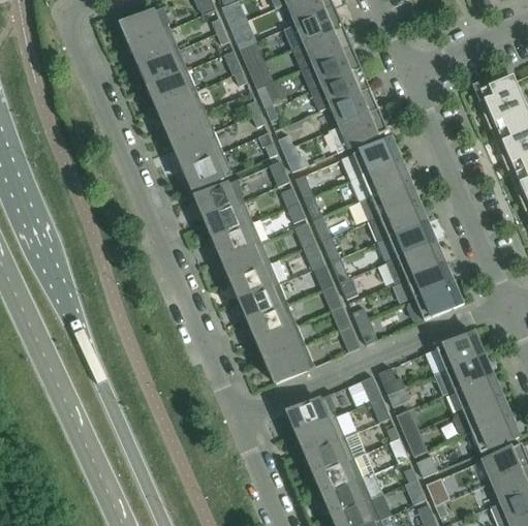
[(214,8),(210,0),(194,0),(202,13),(214,8)]
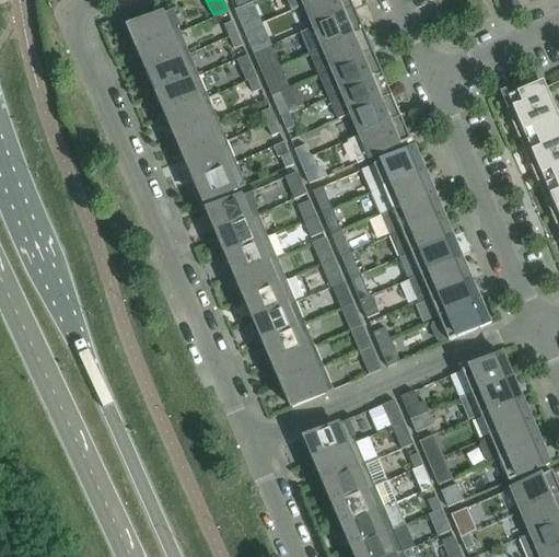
[(313,24),(353,8),(350,0),(311,0),(304,3),(313,24)]
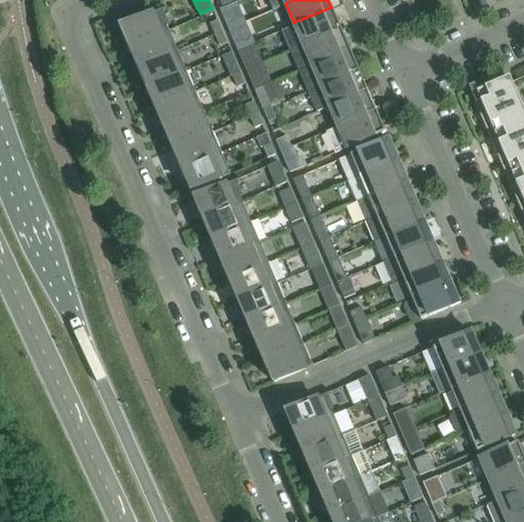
[(168,29),(159,7),(120,24),(129,45),(168,29)]
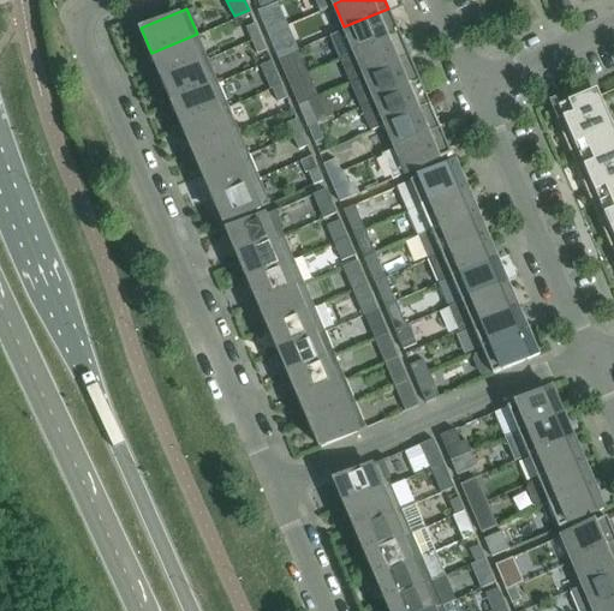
[(328,34),(339,58),(399,33),(388,9),(344,27),(328,34)]
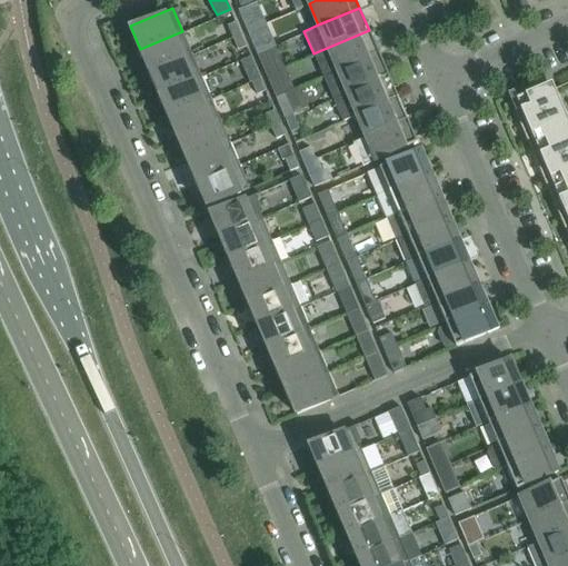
[(255,26),(249,13),(241,17),(247,30),(255,26)]
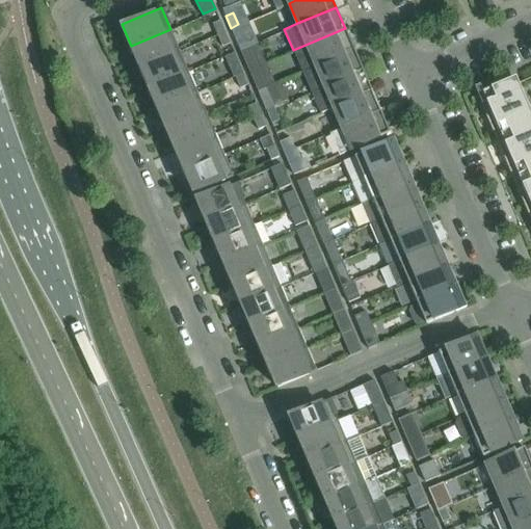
[(224,30),(219,19),(212,22),(216,33),(224,30)]
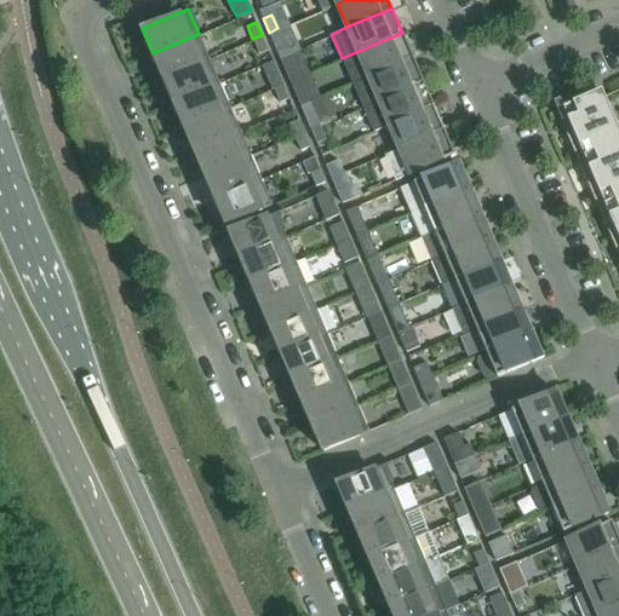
[(284,41),(278,28),(269,33),(274,46),(284,41)]
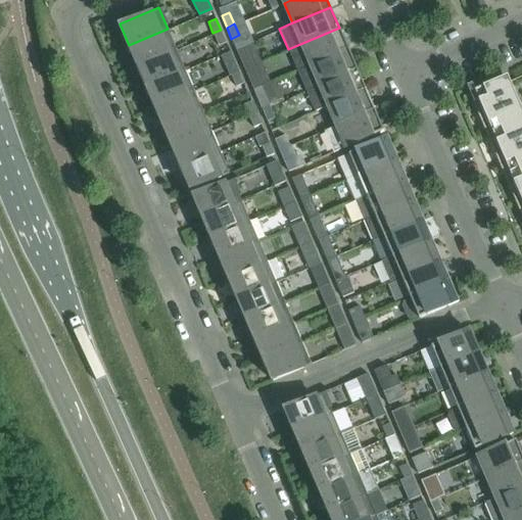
[(296,69),(347,47),(339,28),(288,49),(296,69)]
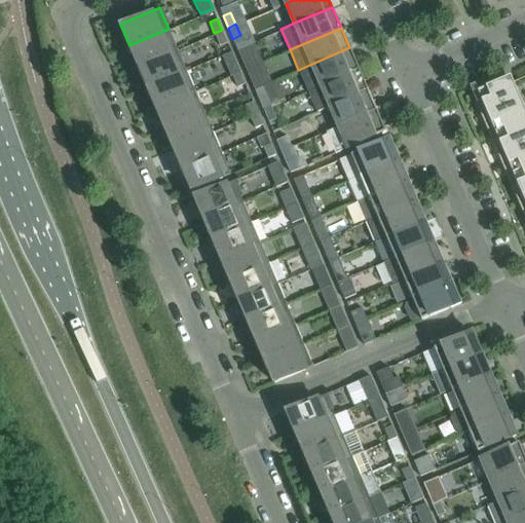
[(177,48),(169,29),(129,45),(138,66),(177,48)]
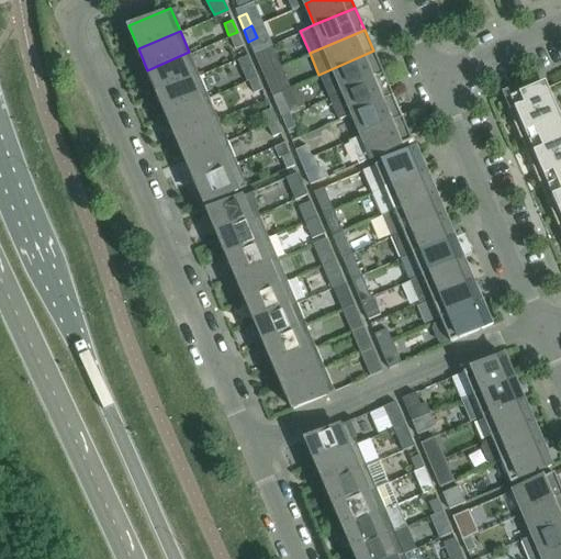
[(243,44),(237,32),(228,35),(234,47),(243,44)]
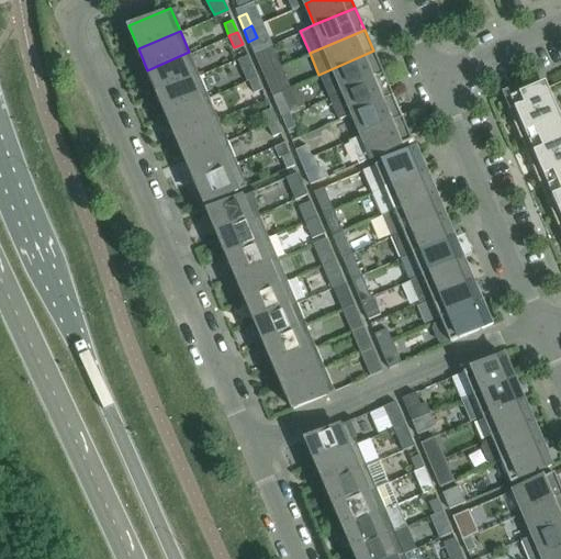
[(271,43),(253,52),(262,73),(275,68),(281,65),(271,43)]
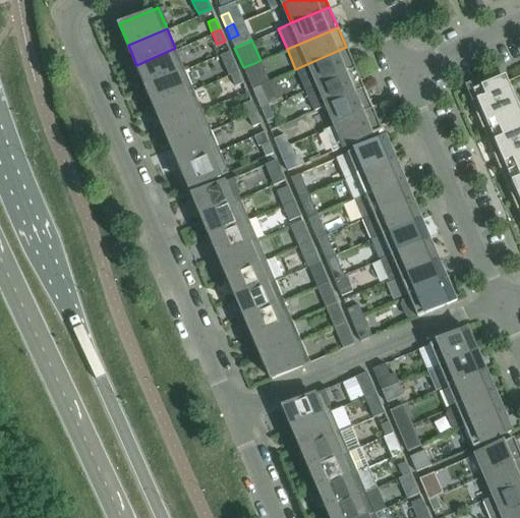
[(355,67),(346,47),(295,69),(304,90),(355,67)]
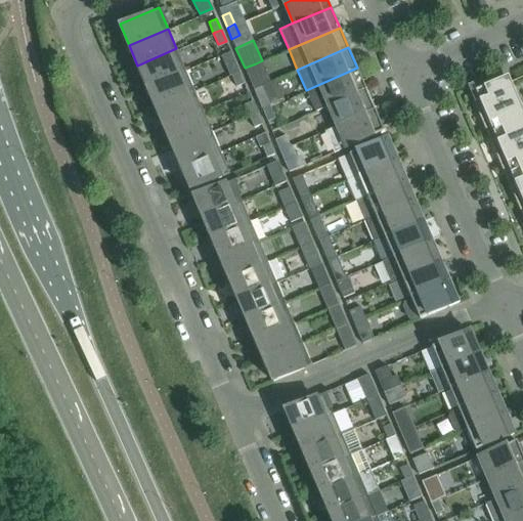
[(146,86),(185,69),(176,48),(137,66),(146,86)]
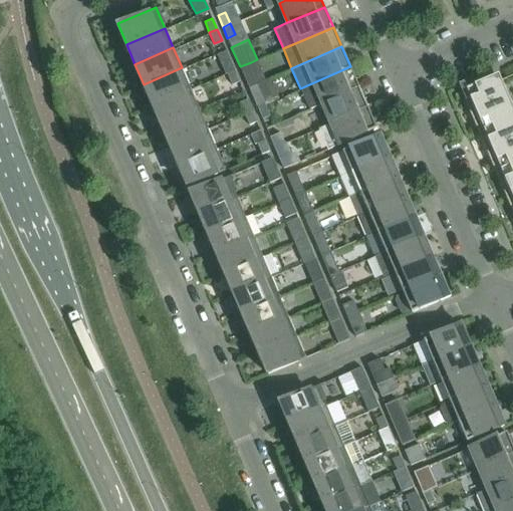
[(225,48),(218,52),(226,72),(234,68),(225,48)]
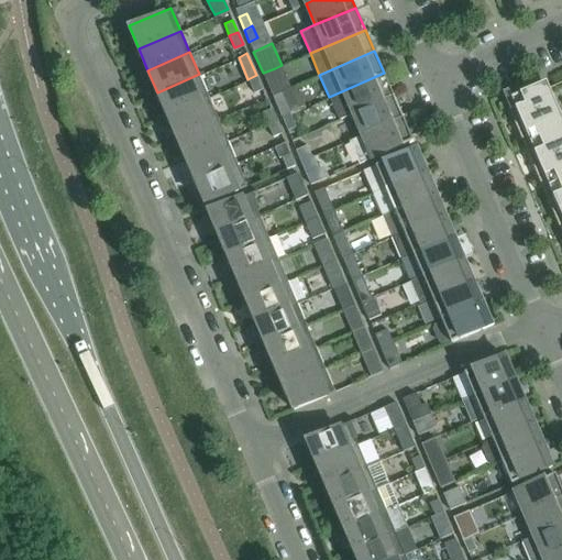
[(275,68),(263,73),(272,95),(284,89),(275,68)]
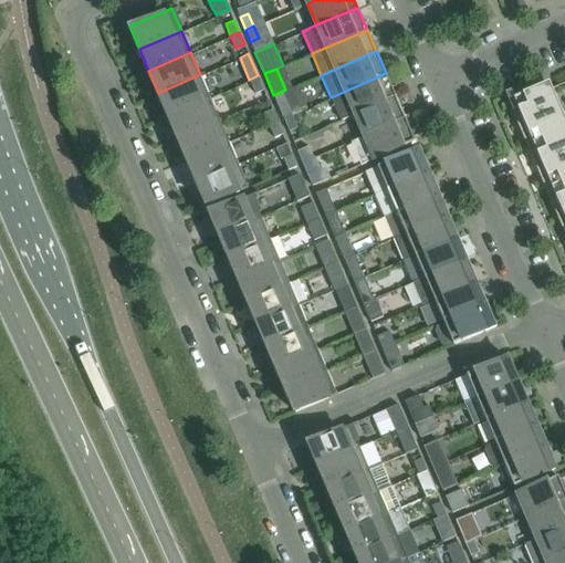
[(395,95),(386,73),(331,97),(339,120),(354,113),(395,95)]
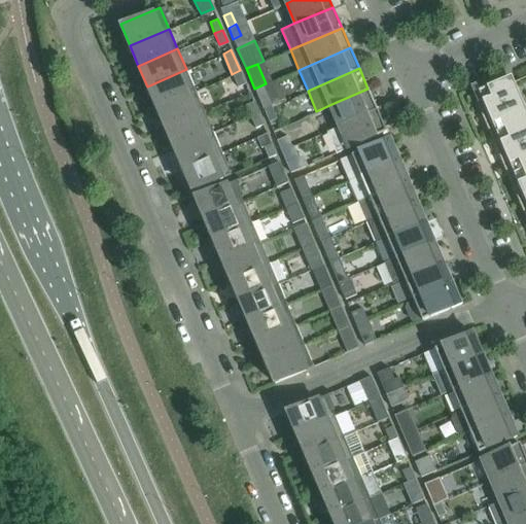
[(195,90),(186,69),(147,86),(155,107),(195,90)]
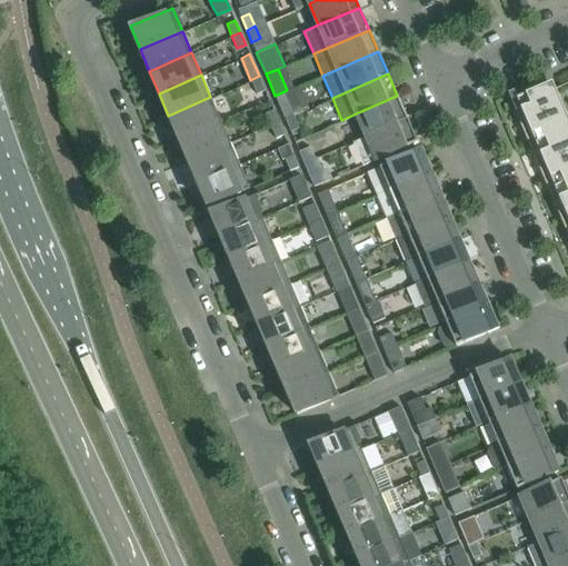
[(265,89),(259,76),(250,80),(256,92),(265,89)]
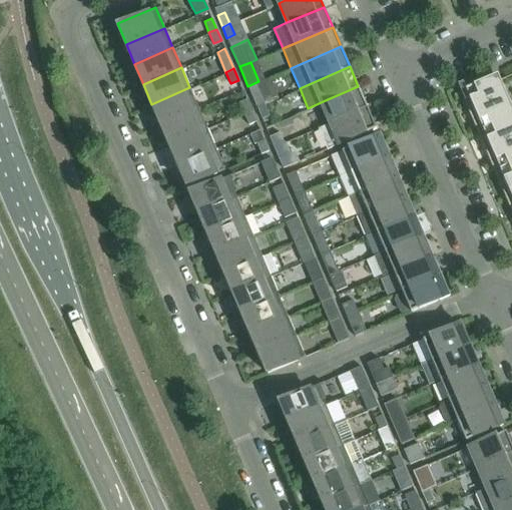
[(511,108),(499,78),(462,94),(459,85),(458,86),(511,212),(511,108)]
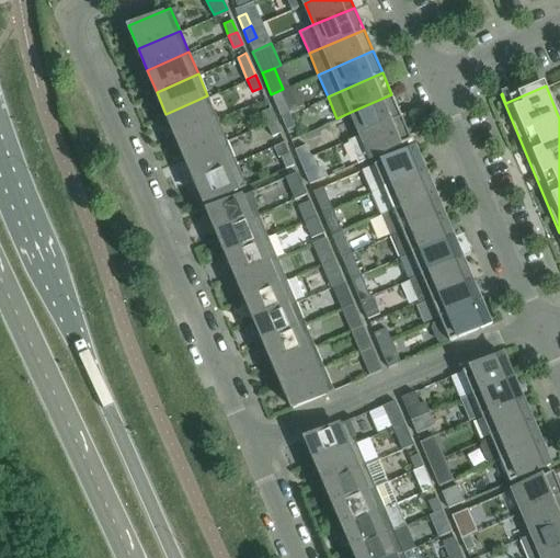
[(401,116),(391,94),(351,112),(361,134),(401,116)]
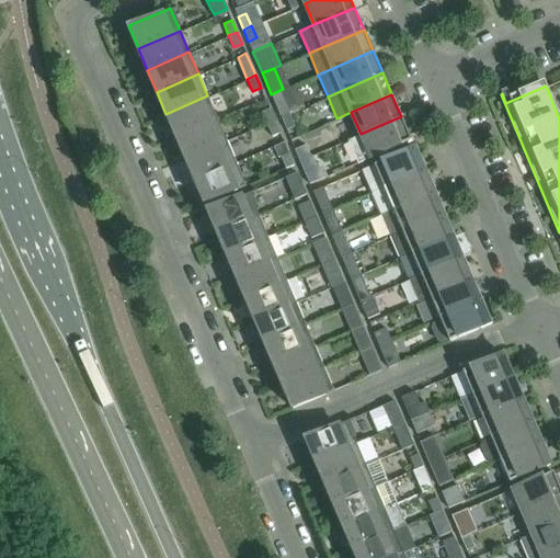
[(217,117),(207,95),(166,114),(175,136),(217,117)]
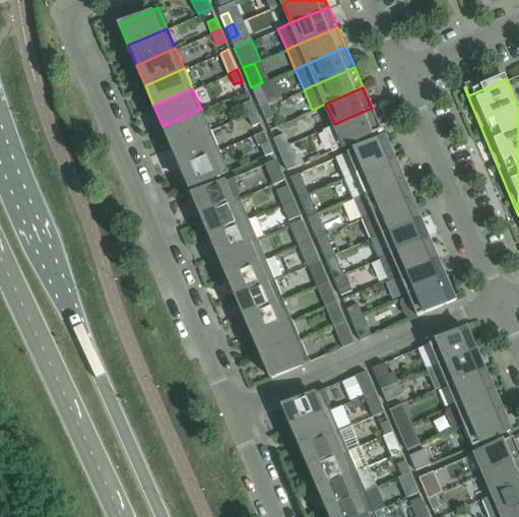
[(267,105),(262,93),(255,97),(260,108),(267,105)]
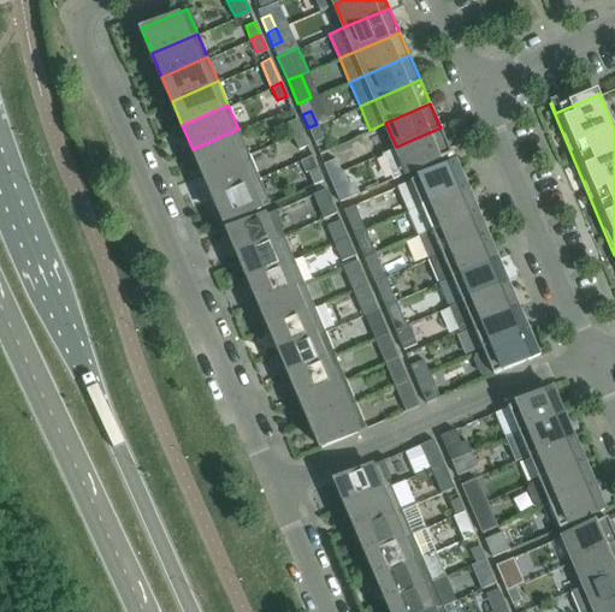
[(301,130),(295,117),(287,122),(291,134),(301,130)]
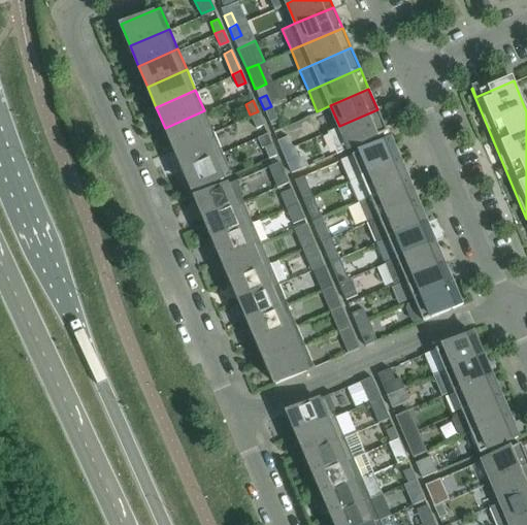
[(276,118),(271,106),(264,109),(268,121),(276,118)]
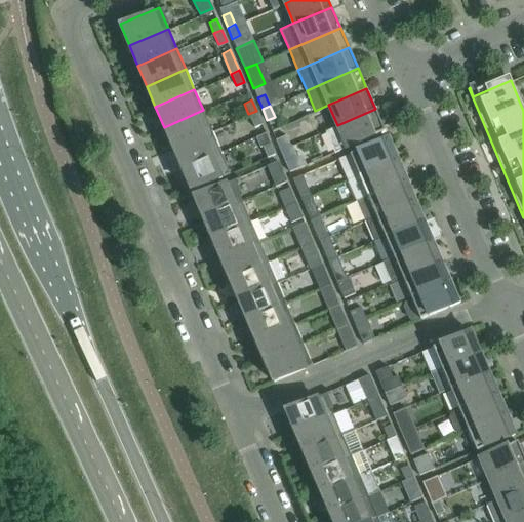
[(385,130),(375,109),(337,125),(325,130),(334,151),(385,130)]
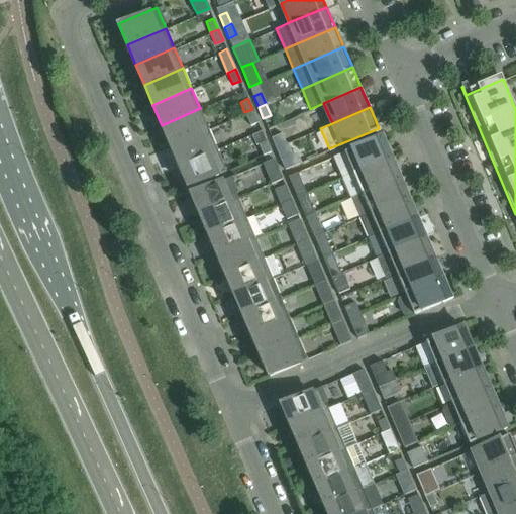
[(208,128),(200,108),(162,125),(170,144),(208,128)]
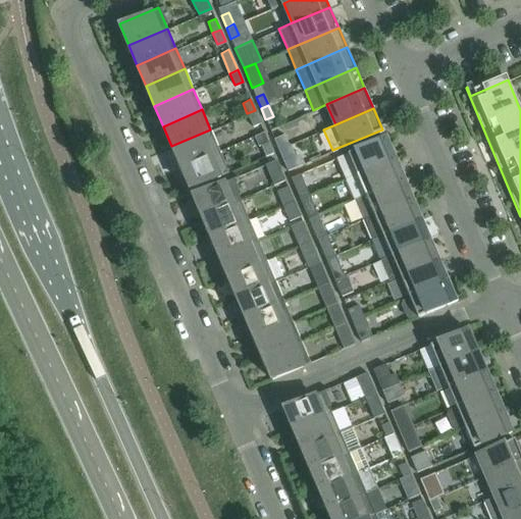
[(260,122),(255,110),(247,113),(252,125),(260,122)]
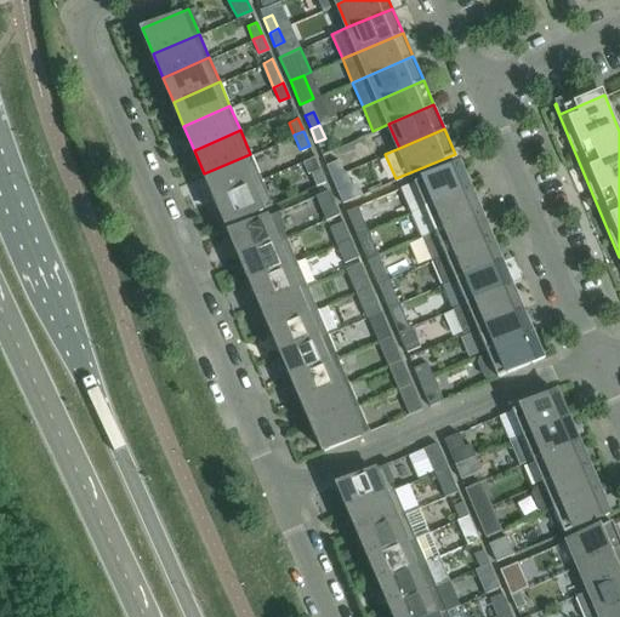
[(261,178),(250,154),(204,173),(215,198),(261,178)]
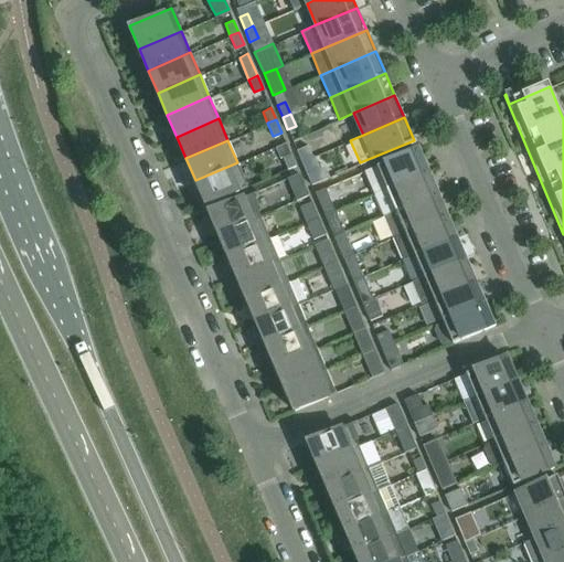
[(295,165),(286,141),(275,146),(279,157),(282,156),(287,168),(295,165)]
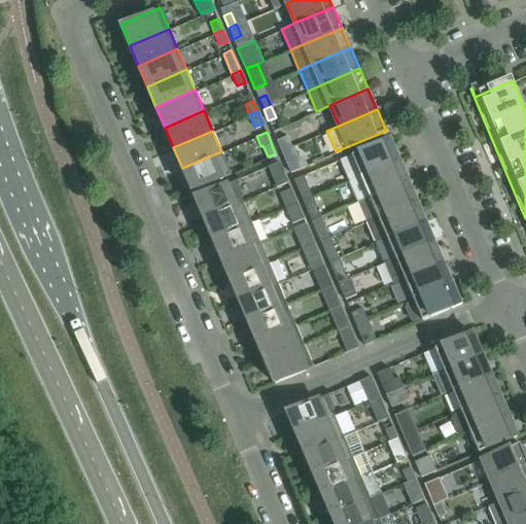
[(288,146),(283,135),(276,138),(281,150),(288,146)]
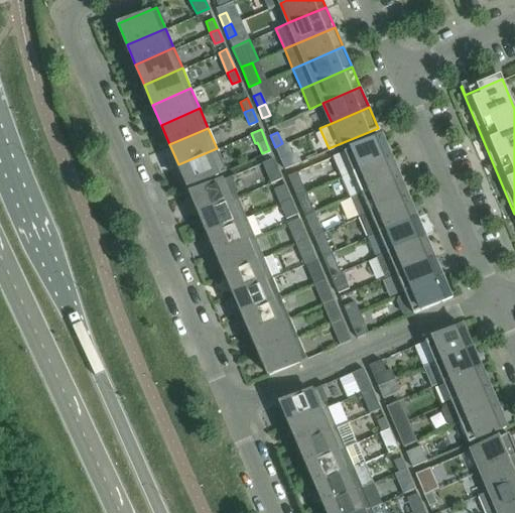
[(389,155),(380,134),(332,155),(341,176),(352,171),(389,155)]
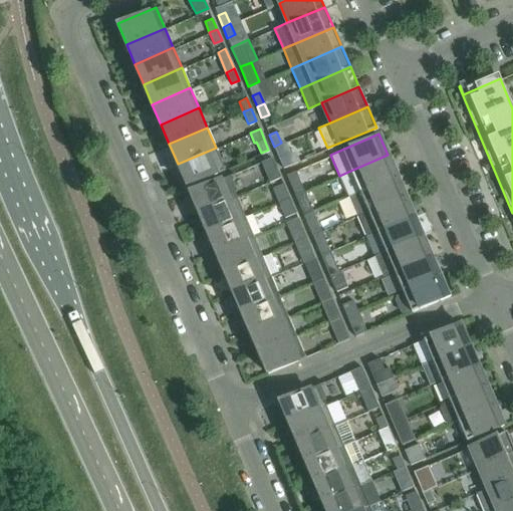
[(286,154),(281,143),(274,147),(278,158),(286,154)]
